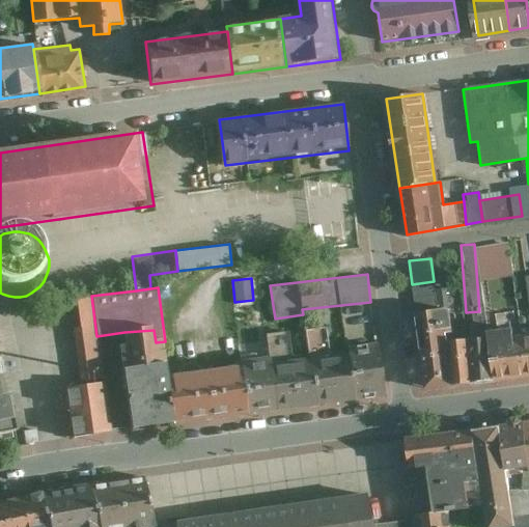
[(96,336),(91,296),(76,298),(79,328),(72,328),(79,384),(103,381),(96,336)]
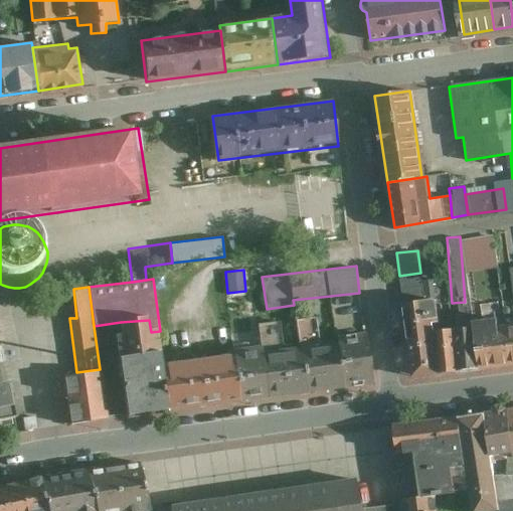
[(437,372),(432,336),(430,326),(437,325),(433,299),(399,304),(409,375),(437,372)]
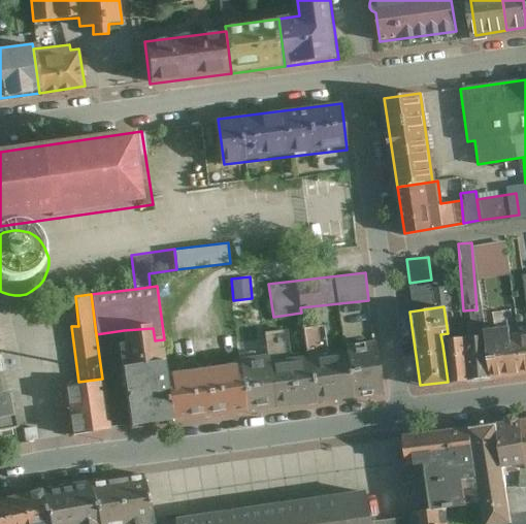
[(525,368),(525,333),(510,336),(508,327),(482,331),(484,339),(489,374),(525,368)]
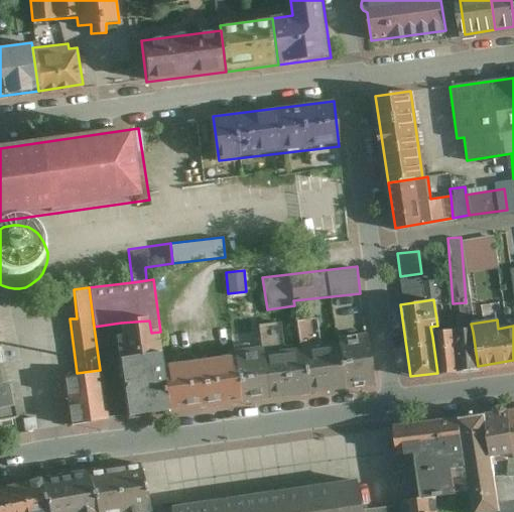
[(117,335),(120,363),(164,358),(160,332),(151,333),(149,321),(121,323),(123,335),(117,335)]
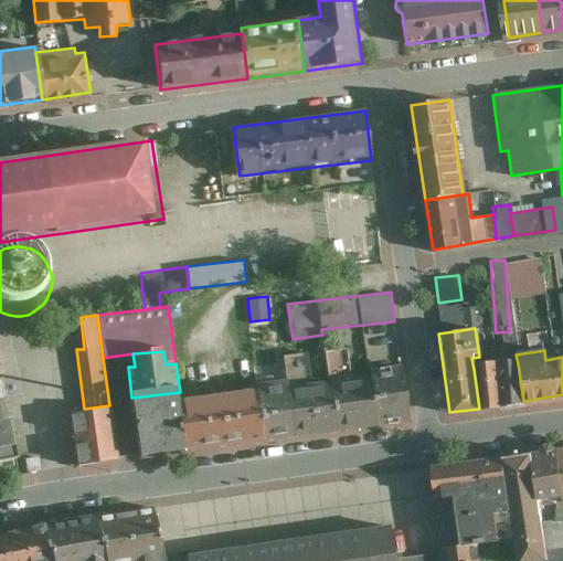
[(523,401),(518,363),(497,367),(501,404),(523,401)]
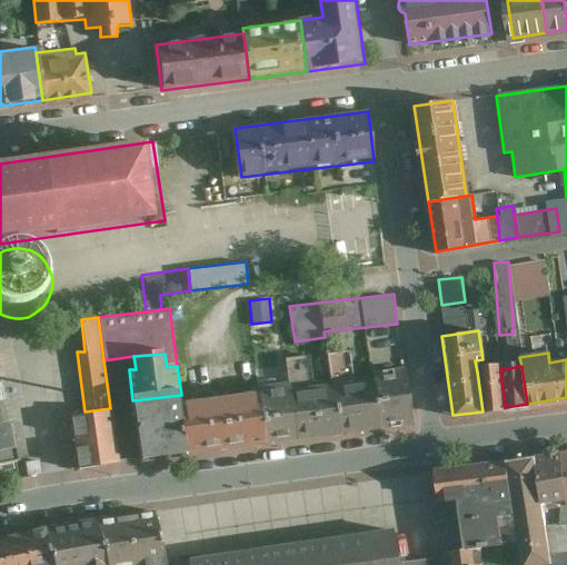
[(372,374),(374,380),(379,420),(411,417),(405,369),(372,374)]
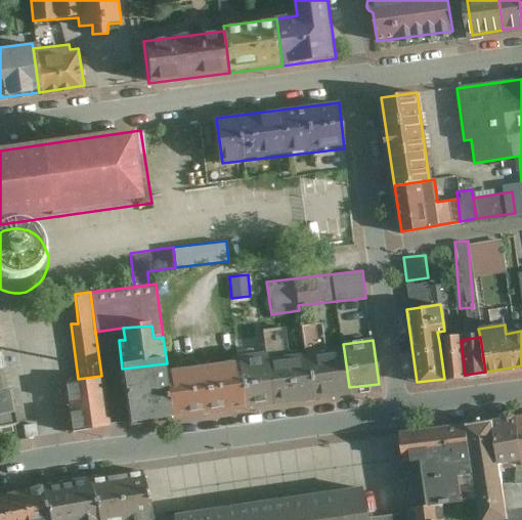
[(465,375),(461,340),(439,342),(444,379),(465,375)]
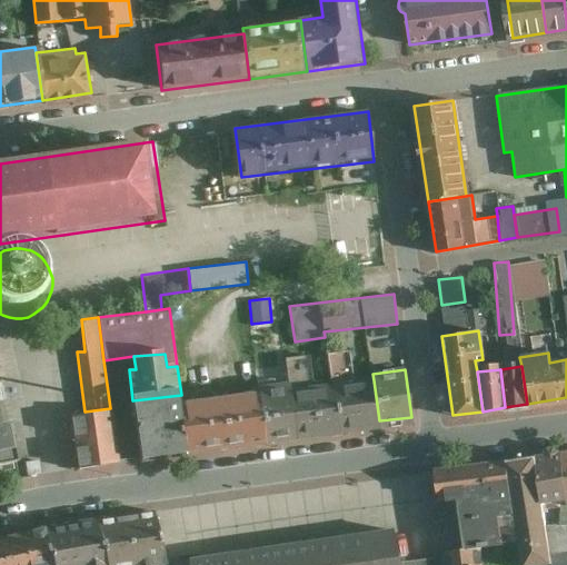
[(374,380),(292,390),(297,432),(379,420),(374,380)]
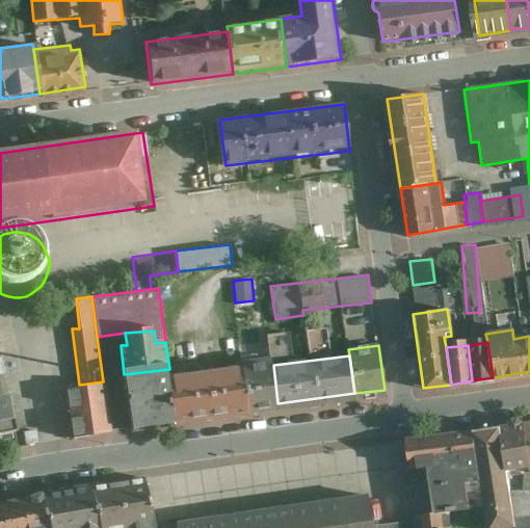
[(277,403),(273,365),(244,369),(248,406),(277,403)]
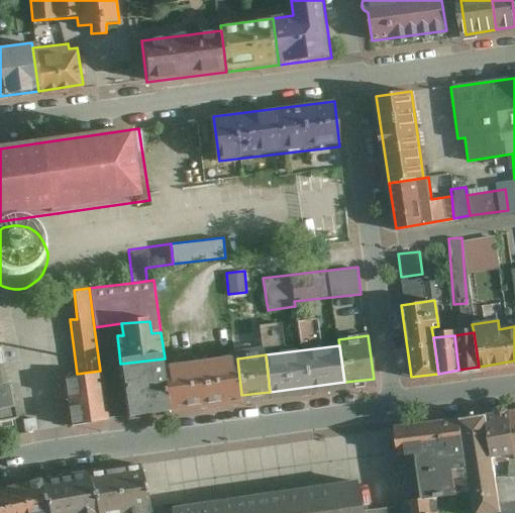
[(171,404),(166,367),(165,358),(120,364),(126,409),(171,404)]
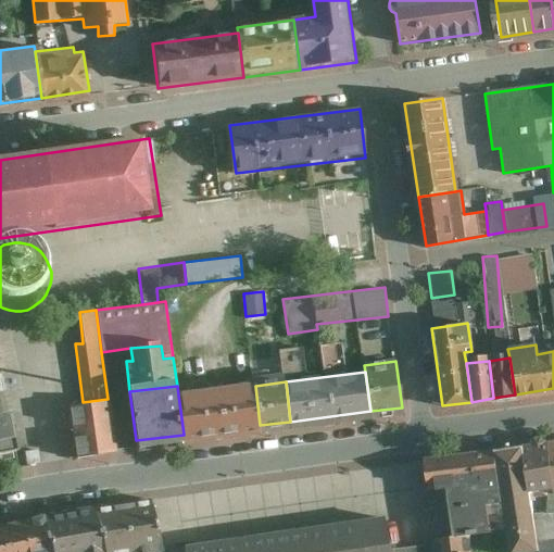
[(260,425),(255,386),(178,394),(184,435),(260,425)]
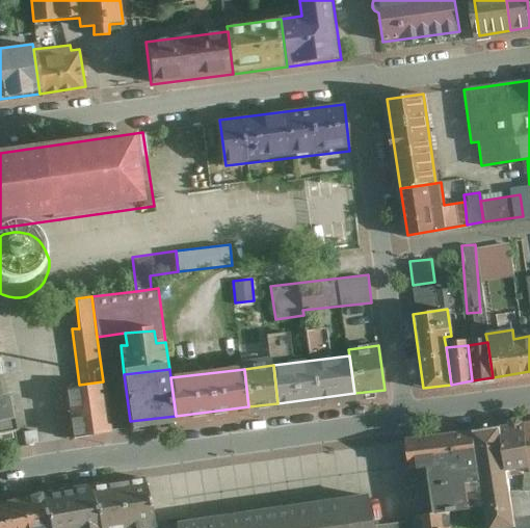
[(110,430),(103,386),(64,391),(72,436),(110,430)]
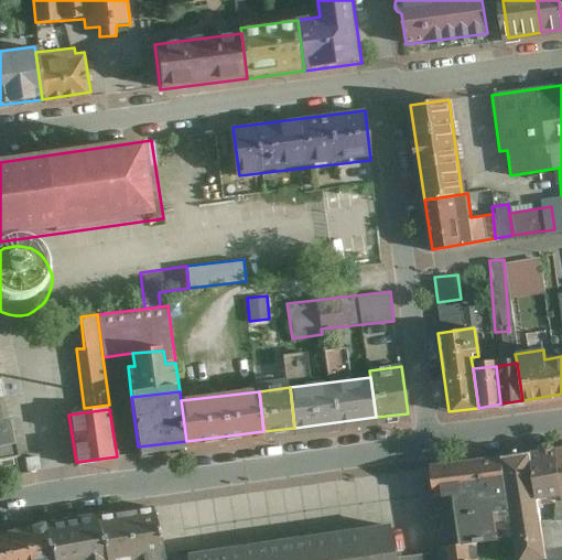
[(10,417),(0,418),(0,471),(20,467),(10,417)]
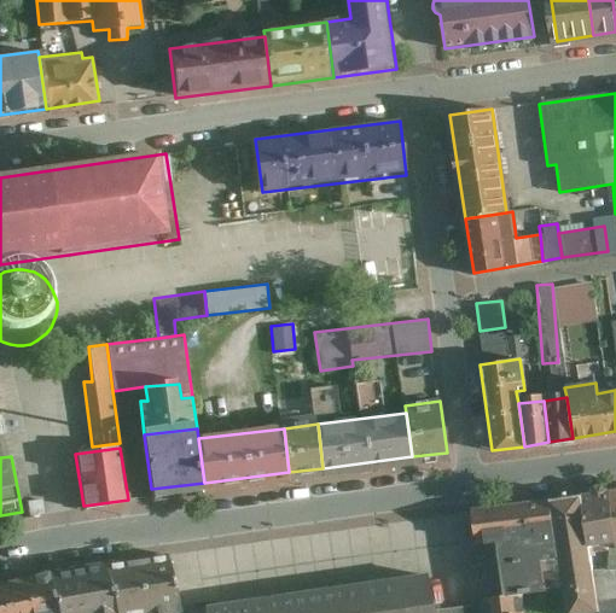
[(615,538),(615,486),(604,489),(611,531),(612,539),(615,538)]
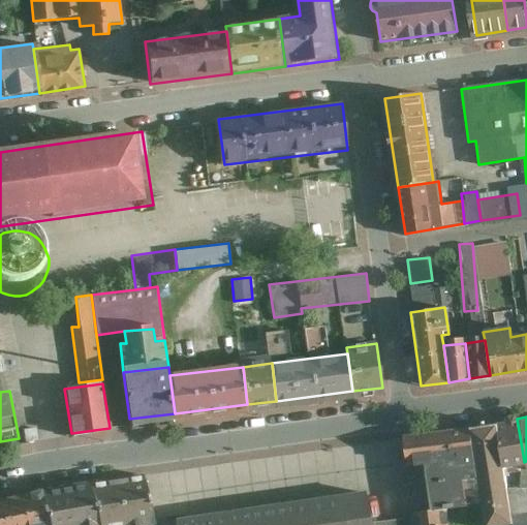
[(523,455),(517,419),(496,422),(501,459),(523,455)]
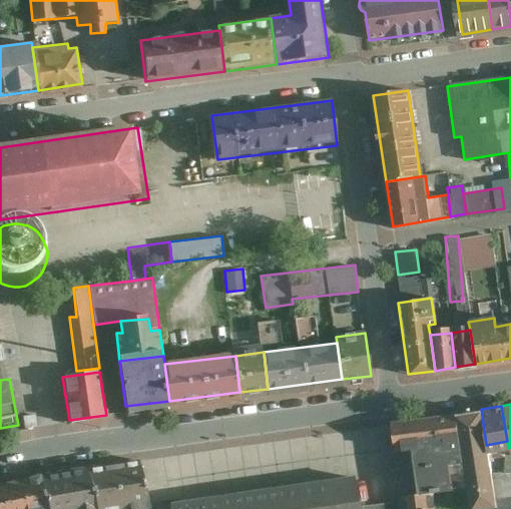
[(486,445),(481,409),(453,413),(464,487),(468,508),(494,503),(489,469),(486,445)]
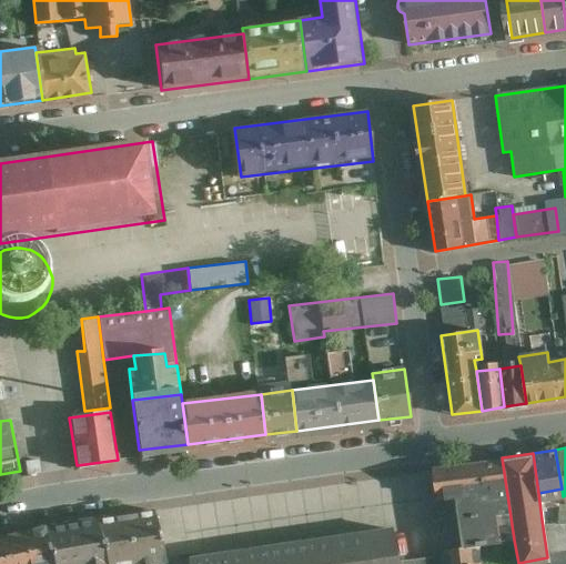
[(514,540),(502,457),(432,465),(436,495),(451,493),(457,547),(478,544),(514,540)]
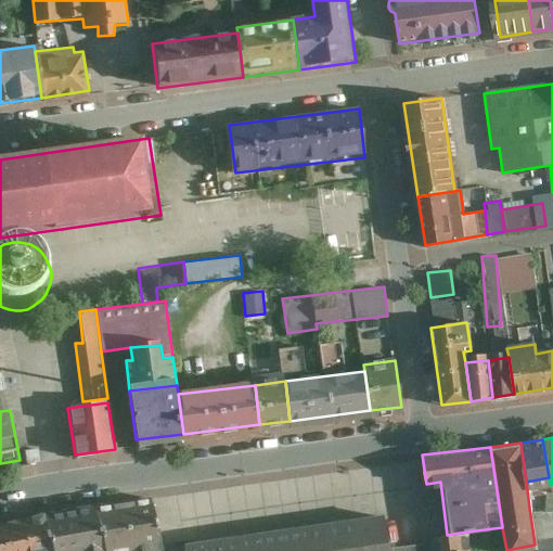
[(106,550),(161,550),(150,498),(99,508),(106,550)]
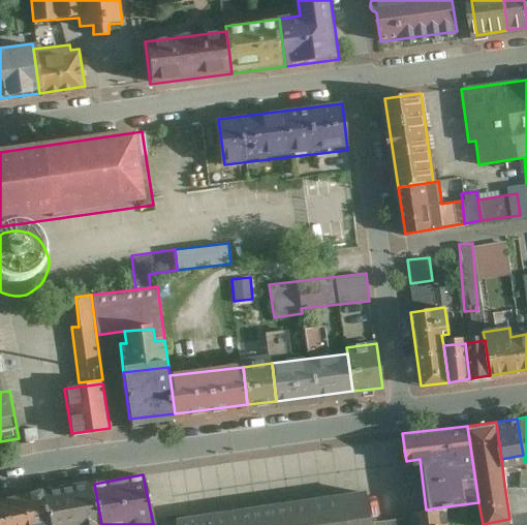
[(367,481),(173,510),(175,524),(404,524),(403,513),(372,517),(367,481)]
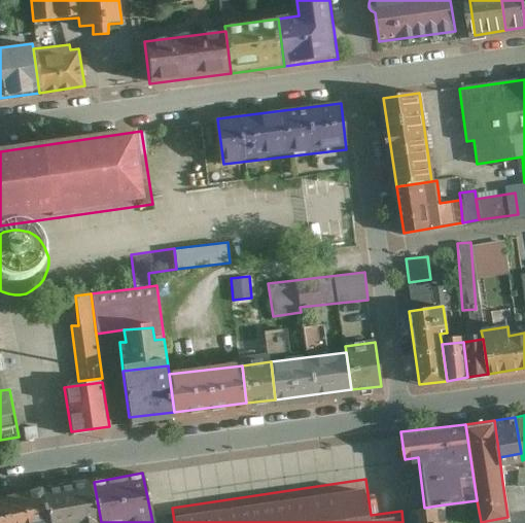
[(524,522),(524,491),(523,479),(502,482),(508,517),(509,522),(524,522)]
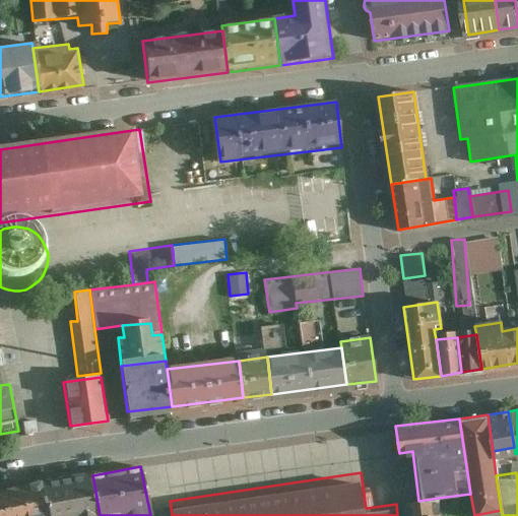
[(100,515),(92,475),(39,485),(46,515),(100,515)]
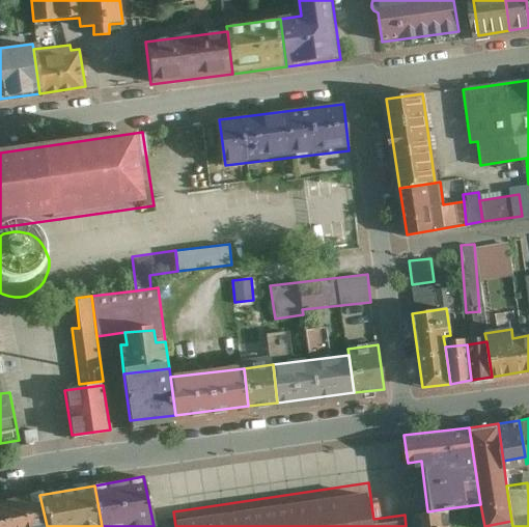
[(47,526),(39,495),(23,498),(29,526),(47,526)]
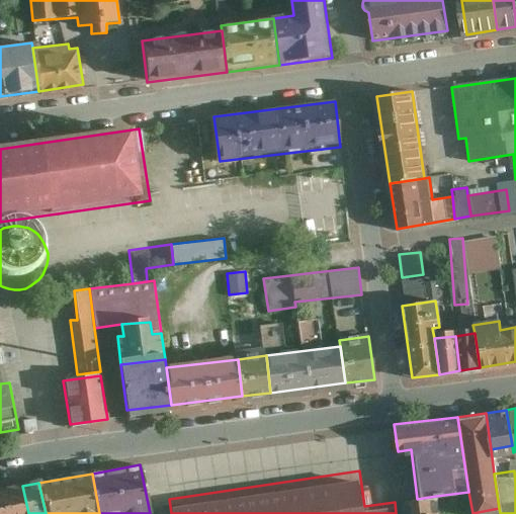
[(0,513),(28,513),(22,486),(0,490),(0,513)]
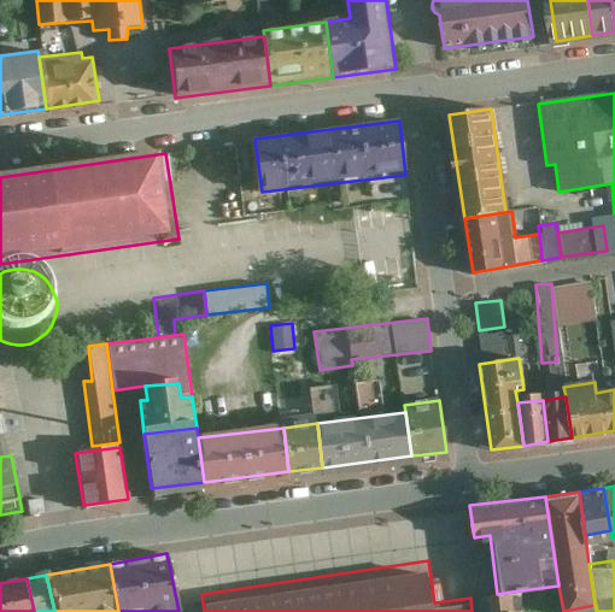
[(522,611),(520,590),(497,594),(470,598),(472,611),(522,611)]
